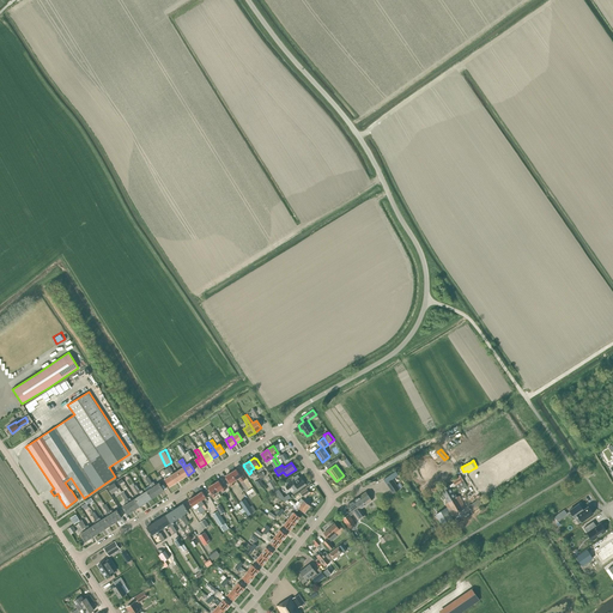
[(177,472),(174,473),(173,472),(170,466),(167,468),(170,473),(171,475),(176,483),(182,479),(177,472)]
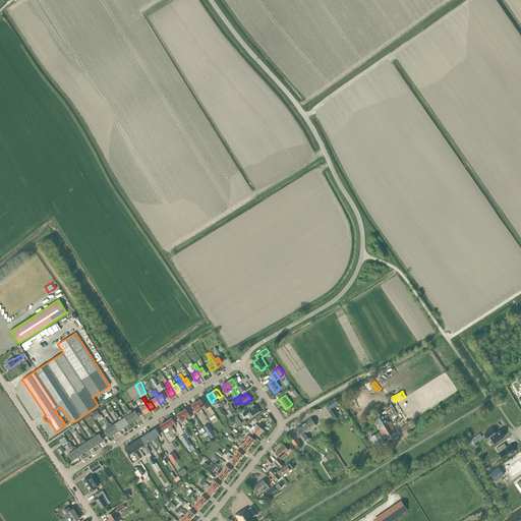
[(155,407),(160,404),(156,397),(151,401),(155,407)]
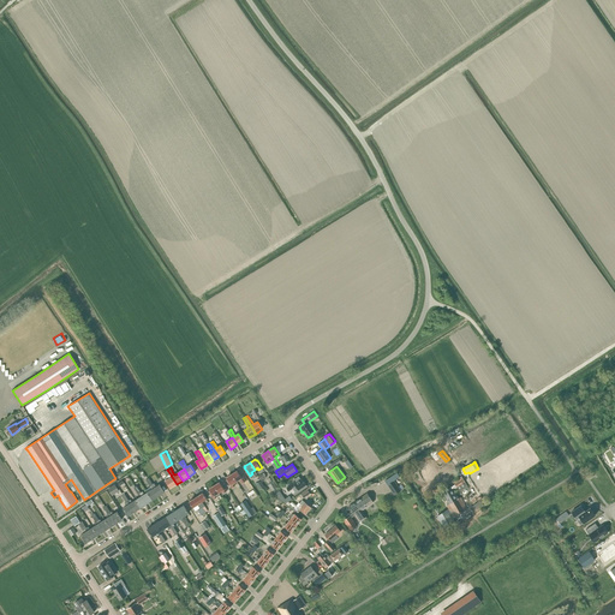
[(239,479),(240,482),(242,483),(245,481),(239,471),(238,472),(237,471),(232,475),(237,482),(239,479)]
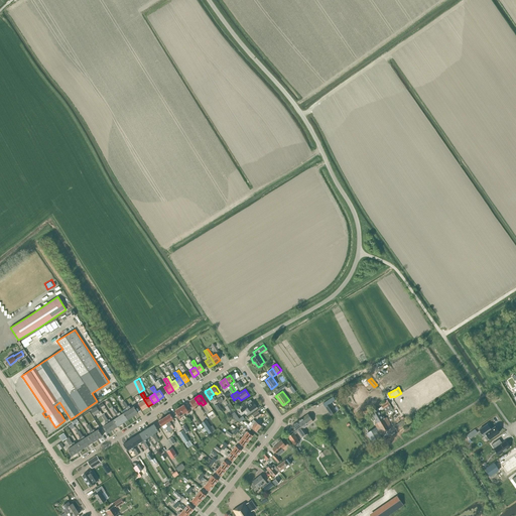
[(197,405),(199,404),(195,398),(190,400),(190,401),(189,402),(195,409),(198,407),(197,405)]
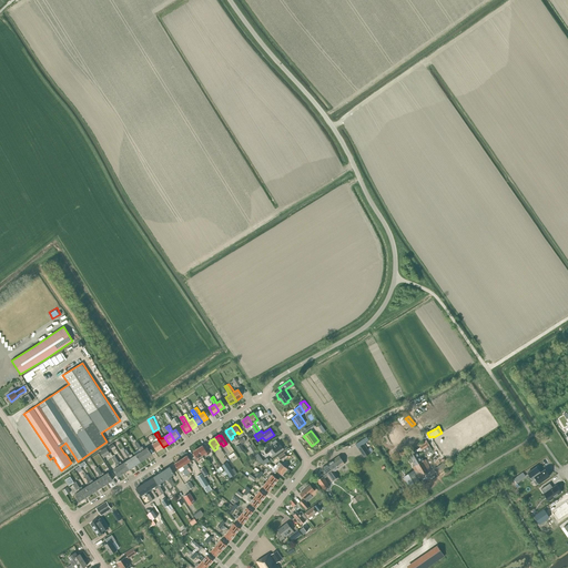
[(275,453),(283,448),(279,442),(277,443),(276,439),(272,443),(273,444),(271,446),(264,450),(266,454),(271,452),(273,455),(275,453)]
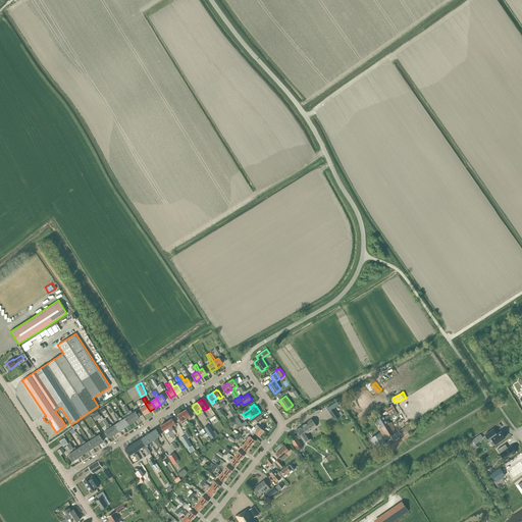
[(145,414),(150,411),(146,405),(141,408),(145,414)]
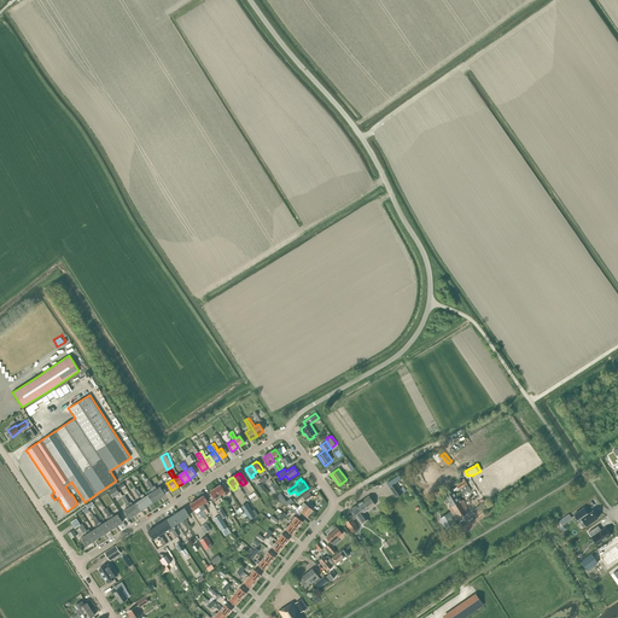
[(445,494),(443,495),(445,500),(448,499),(453,506),(450,508),(452,511),(456,519),(470,512),(464,500),(461,501),(459,499),(455,494),(455,493),(460,490),(459,489),(467,484),(466,482),(458,487),(445,494)]
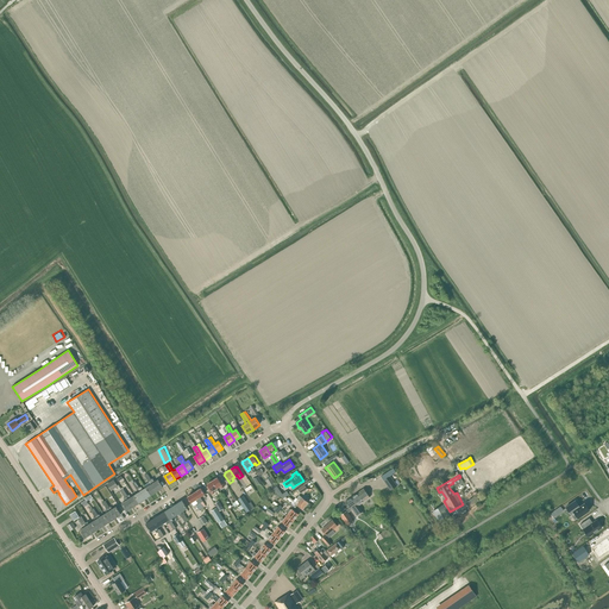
[(397,485),(390,476),(384,481),(390,490),(397,485)]
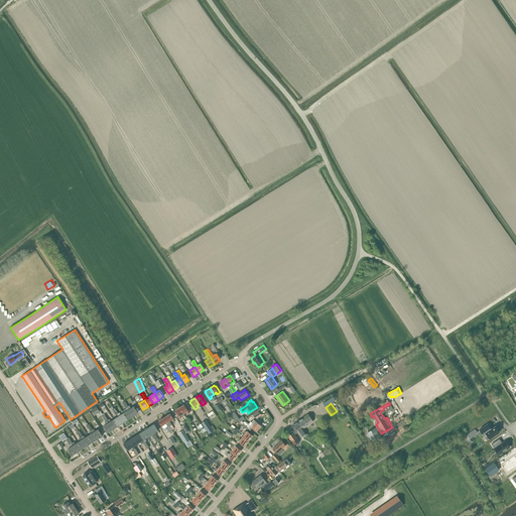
[(133,416),(138,412),(134,406),(131,408),(129,406),(128,407),(126,404),(124,405),(126,408),(127,408),(129,410),(133,416)]
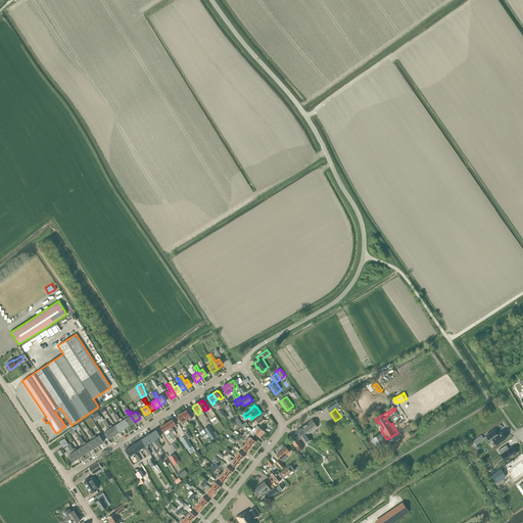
[(189,418),(190,419),(193,418),(188,411),(187,411),(187,410),(182,413),(186,419),(189,418)]
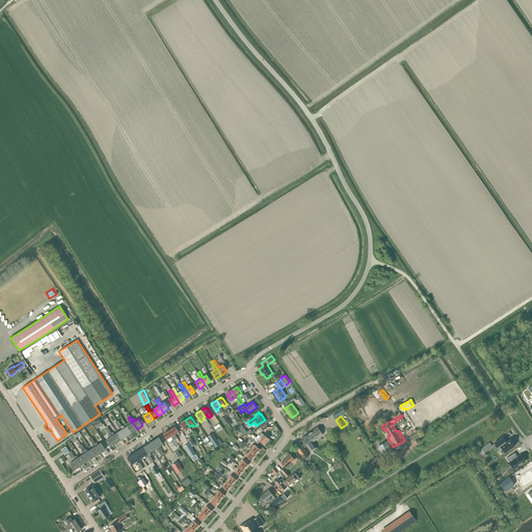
[(103,425),(100,419),(94,423),(97,429),(103,425)]
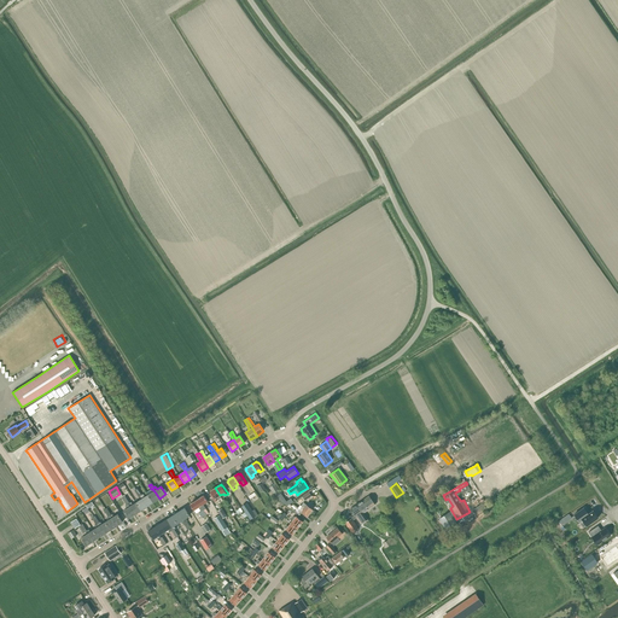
[(221,497),(220,495),(215,488),(210,491),(211,493),(210,493),(215,501),(219,500),(221,497)]
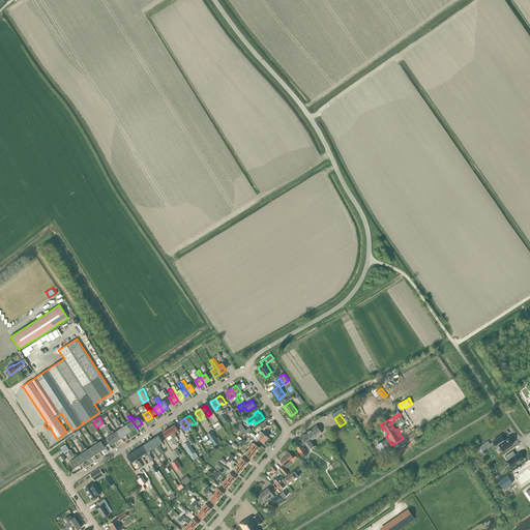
[(127,424),(131,431),(137,428),(133,421),(127,424)]
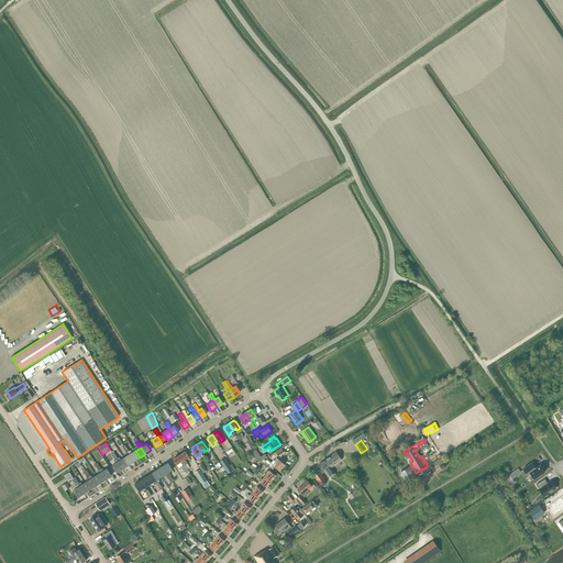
[(133,461),(134,461),(140,457),(135,451),(132,453),(130,451),(129,451),(127,449),(124,450),(127,453),(128,452),(129,454),(133,461)]
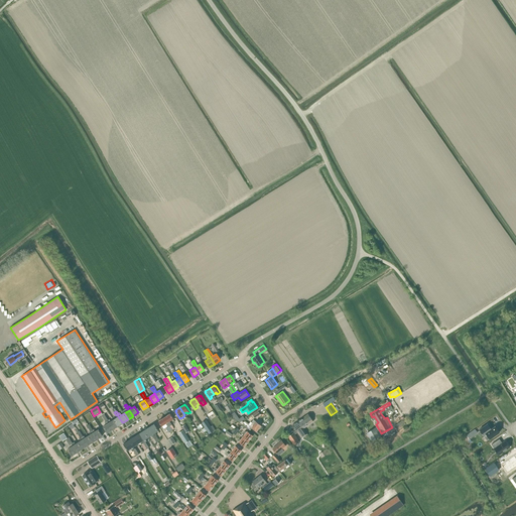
[(164,417),(170,425),(171,428),(173,426),(171,424),(169,421),(173,418),(170,413),(164,417)]
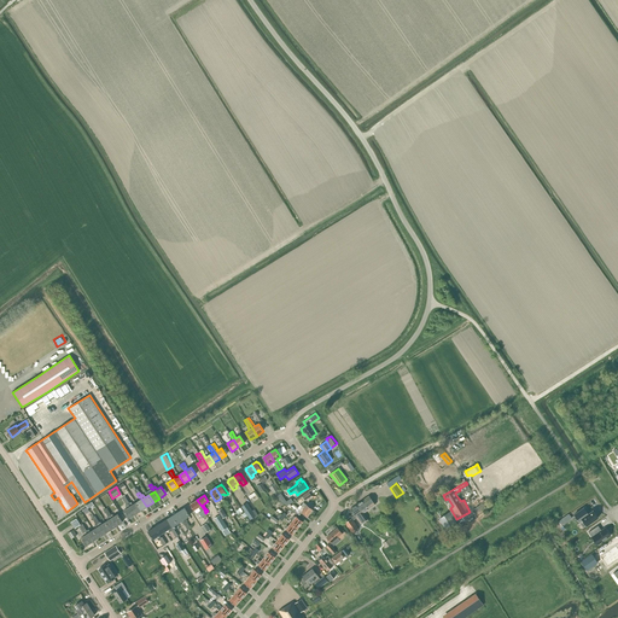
[(357,505),(363,513),(375,505),(369,496),(363,500),(357,505)]
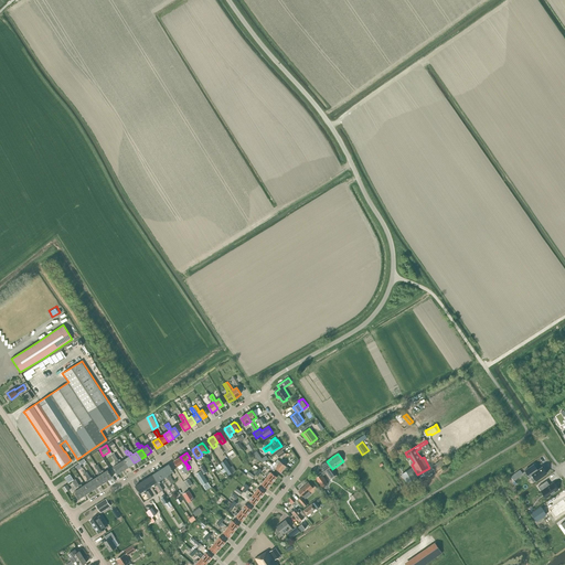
[(134,462),(129,456),(125,459),(129,467),(134,462)]
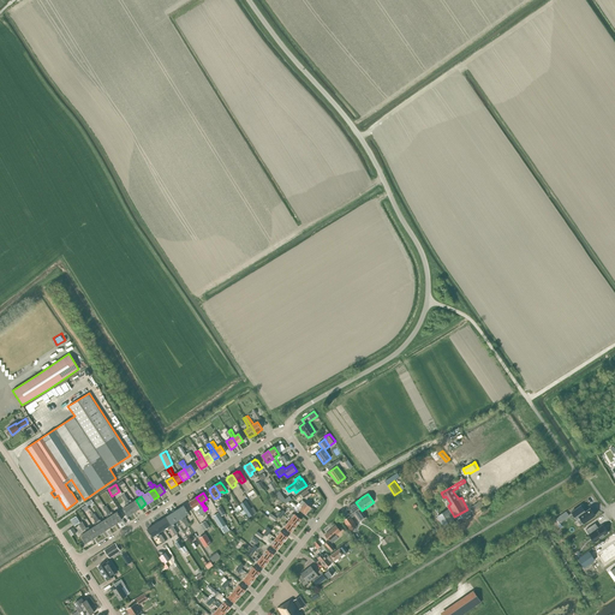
[(124,499),(126,502),(125,503),(126,506),(123,508),(129,515),(135,512),(130,505),(127,502),(129,501),(126,497),(124,499)]
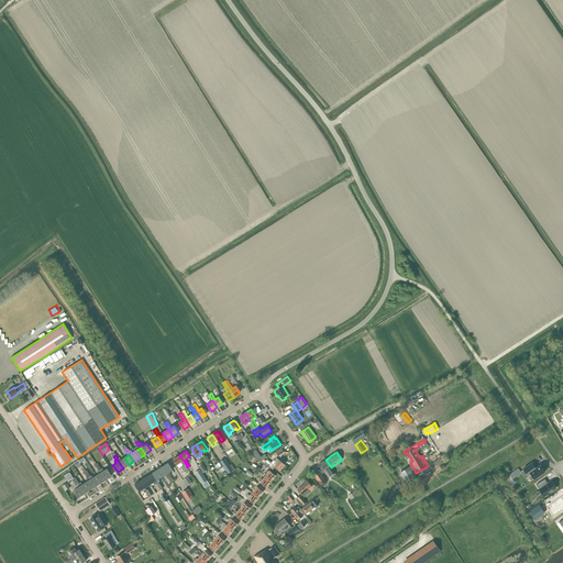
[(187,467),(186,464),(179,455),(173,460),(176,464),(180,462),(184,466),(181,467),(185,472),(188,470),(187,467)]
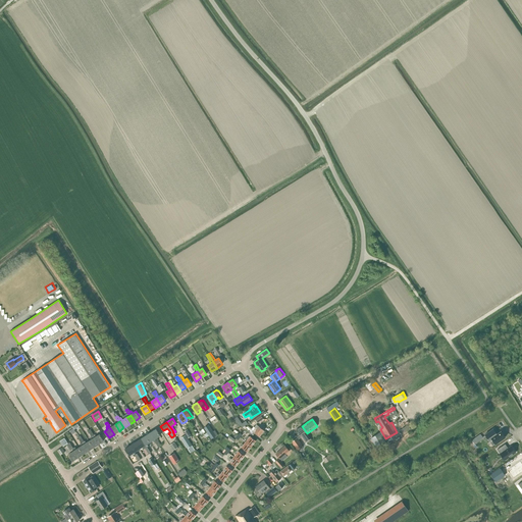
[(119,431),(115,424),(112,426),(110,424),(109,425),(108,426),(110,428),(114,434),(119,431)]
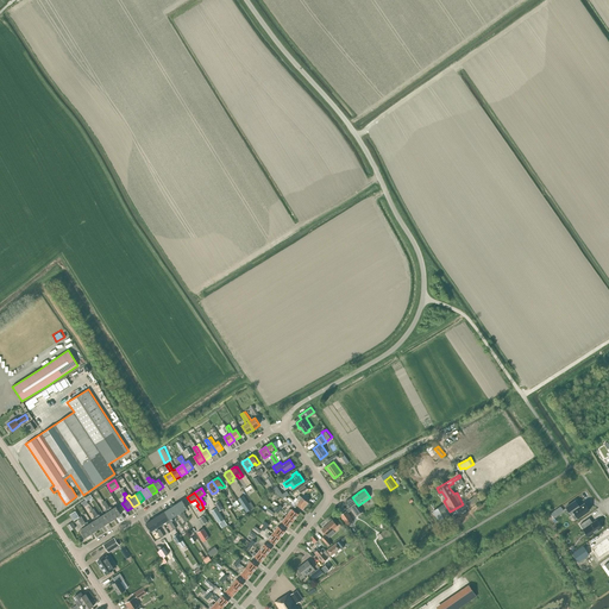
[(238,498),(248,513),(255,507),(251,502),(249,503),(243,495),(238,498)]
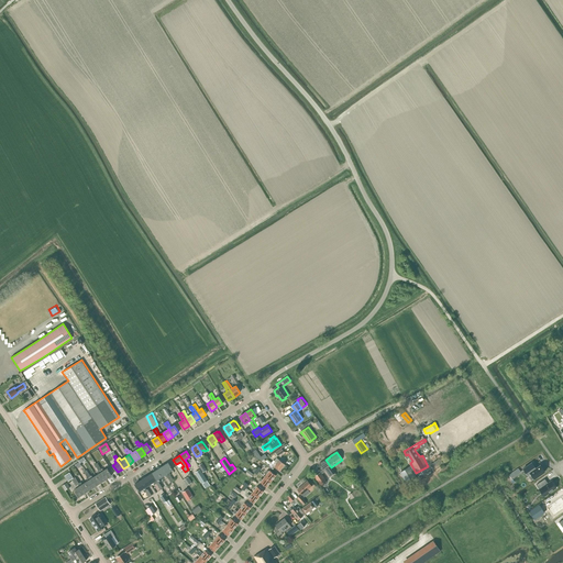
[(276,457),(275,461),(274,460),(272,463),(271,464),(275,466),(274,466),(275,467),(279,471),(285,464),(276,457)]
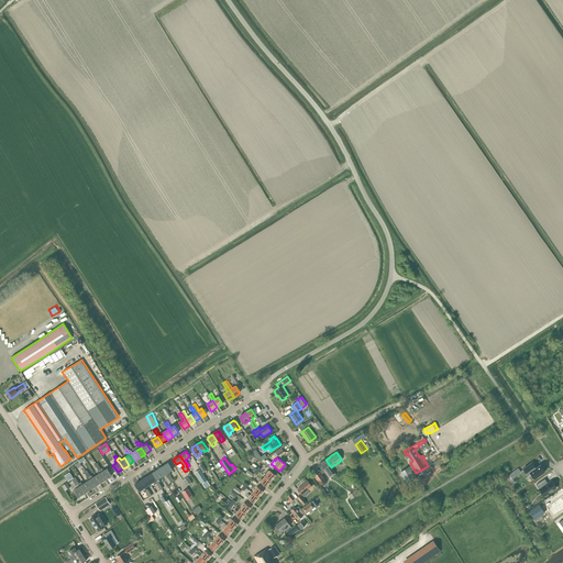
[(275,467),(274,466),(275,466),(271,464),(272,463),(267,460),(265,463),(273,470),(275,467)]
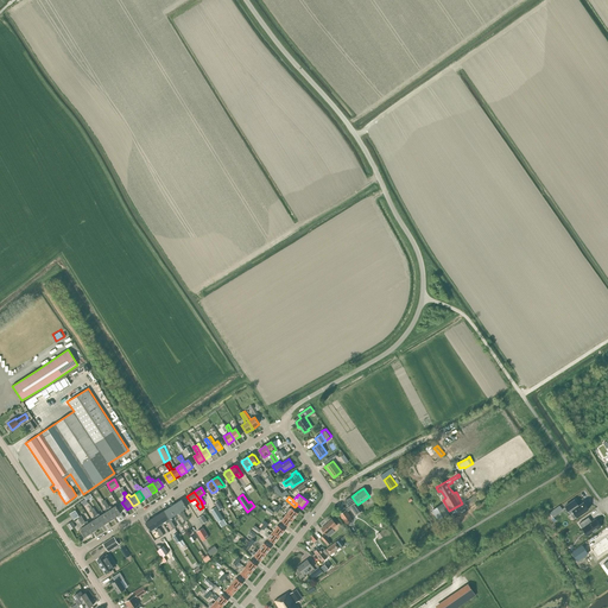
[(355,515),(362,511),(358,505),(352,496),(344,501),(349,507),(346,510),(346,511),(340,514),(347,525),(353,520),(347,512),(350,510),(355,515)]
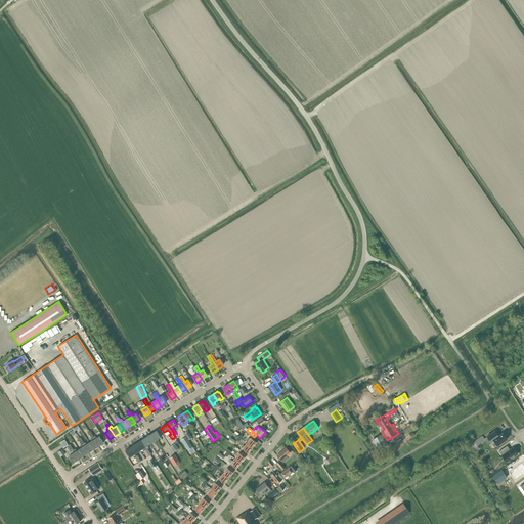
[(151,434),(156,440),(157,443),(156,443),(158,446),(160,445),(158,442),(159,441),(158,439),(161,437),(157,431),(151,434)]
